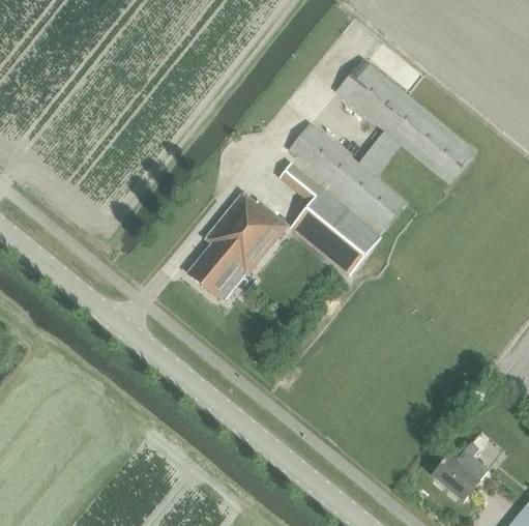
[(310,122),(289,148),(297,155),(385,226),(406,201),(375,175),(401,144),(448,183),(475,149),(361,58),(335,91),(383,130),(357,162),(310,122)]
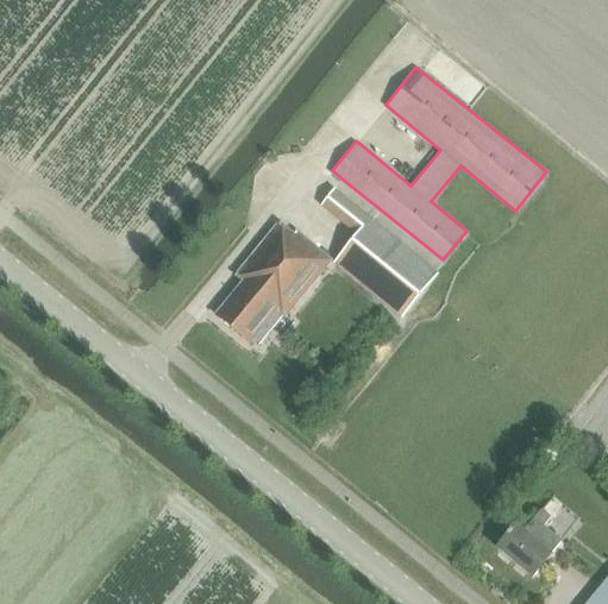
[(334,259),(401,313),(437,269),(334,187),(321,202),(357,232),(334,259)]
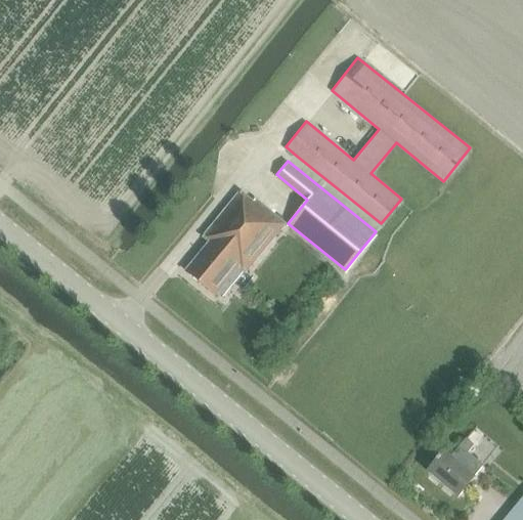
[(209,239),(185,268),(214,292),(237,263),(245,268),(284,220),(267,208),(254,197),(252,200),(238,189),(203,233),(209,239)]
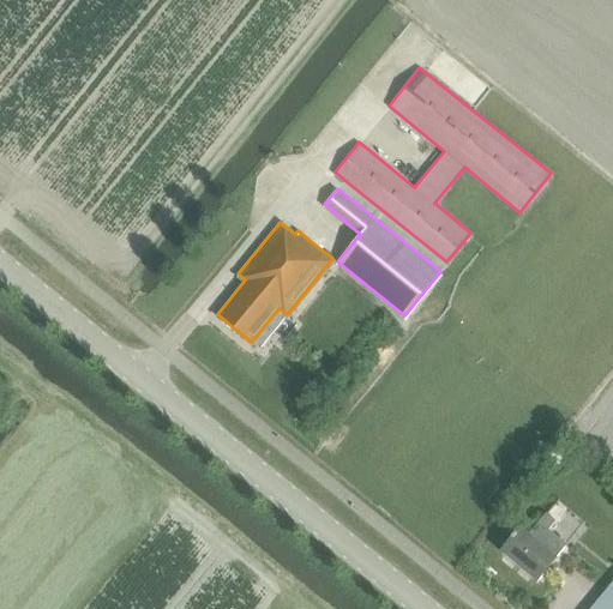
[(512,537),(502,549),(538,578),(556,555),(566,542),(547,526),(554,519),(545,511),(536,522),(527,532),(520,528),(515,534),(514,532),(511,536),(512,537)]
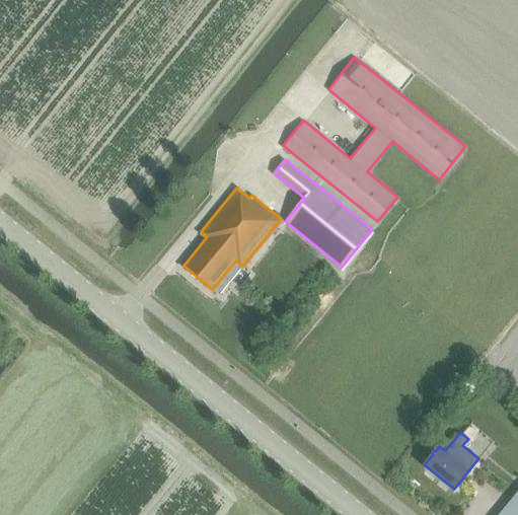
[(517,514),(517,488),(496,514),(517,514)]
